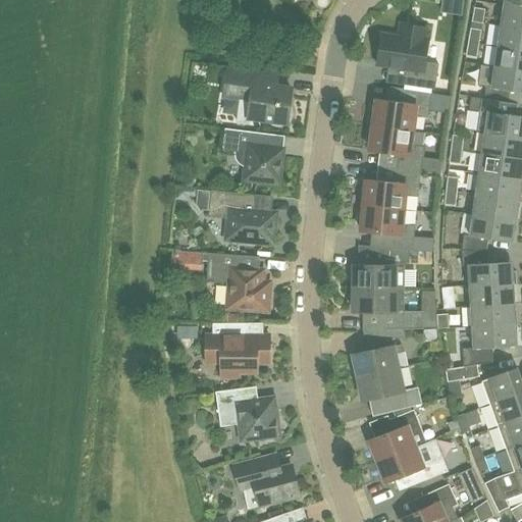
[(442,0),(440,12),(462,16),(464,0),(442,0)]
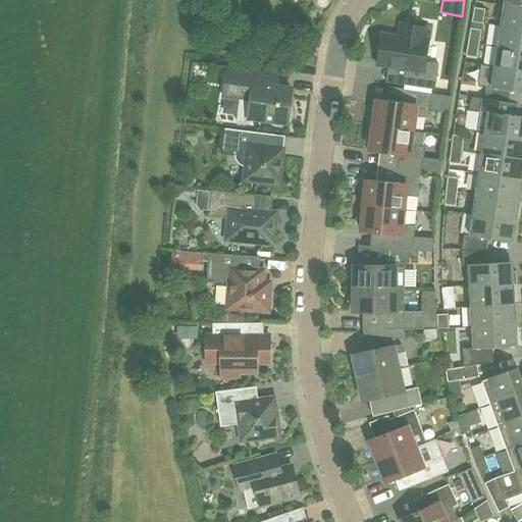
[(521,0),(506,0),(505,6),(521,8),(521,0)]
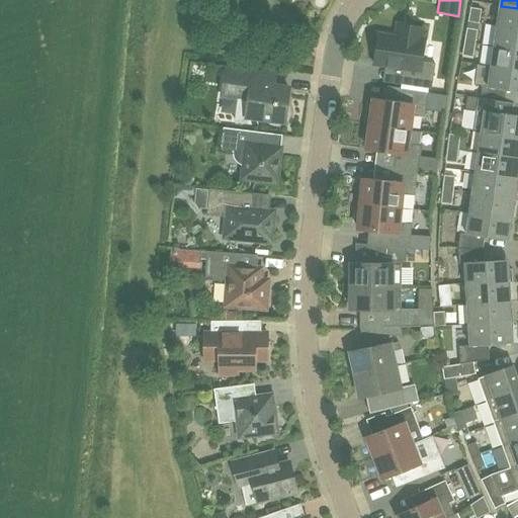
[(517,8),(501,6),(498,26),(517,28),(517,8)]
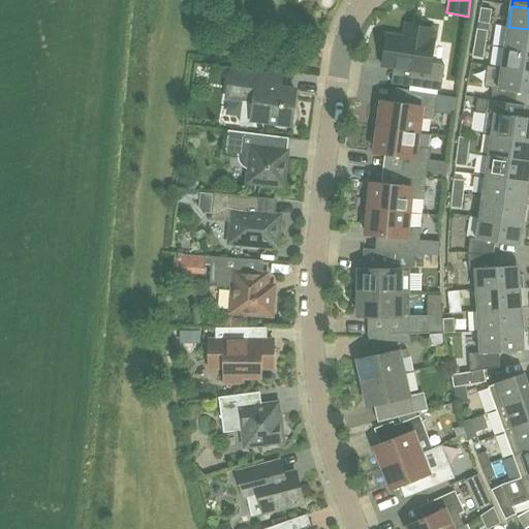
[(489,24),(492,10),(480,8),(478,22),(489,24)]
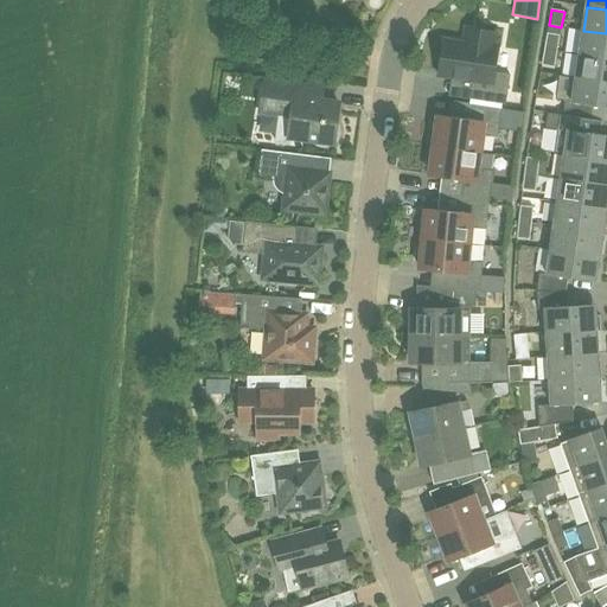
[(465,44),(446,42),(440,76),(474,81),(471,100),(505,104),(510,76),(493,74),(498,46),(493,46),(494,34),(467,30),(465,44)]
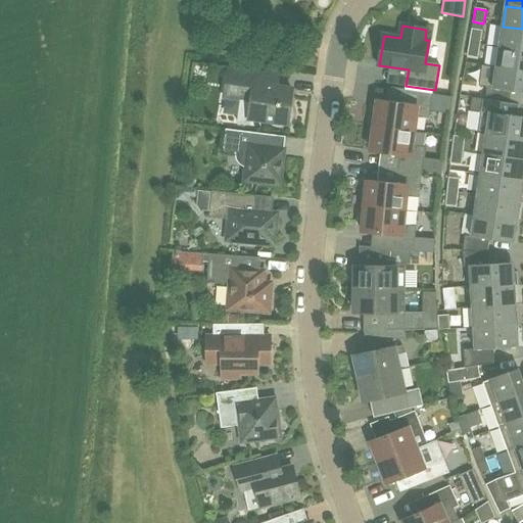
[(522,29),(503,27),(500,47),(522,50),(522,29)]
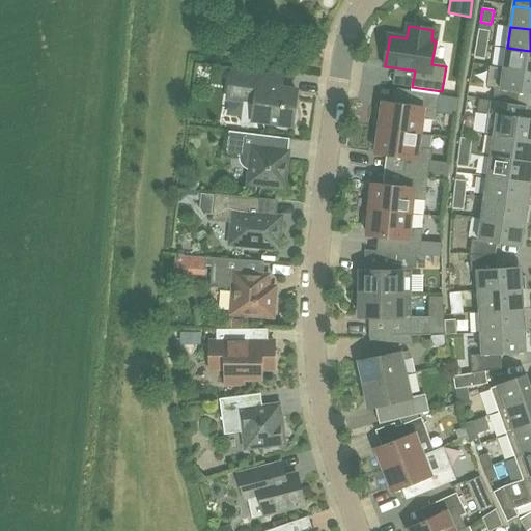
[(487,45),(490,31),(478,29),(476,44),(487,45)]
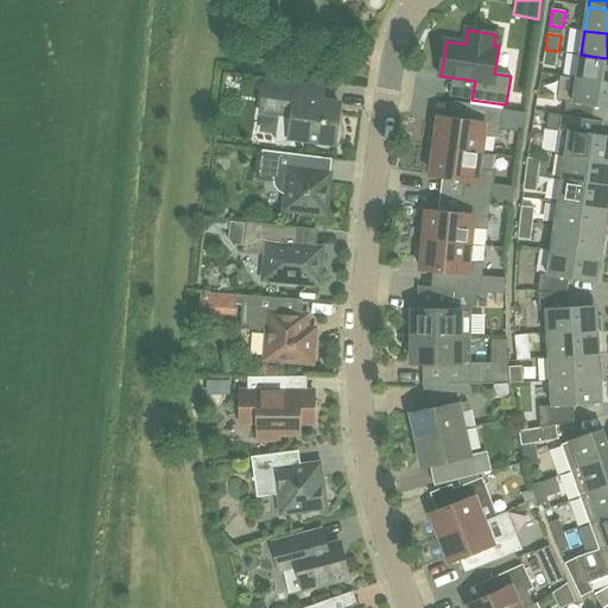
[(558,51),(545,50),(543,65),(555,68),(558,51)]
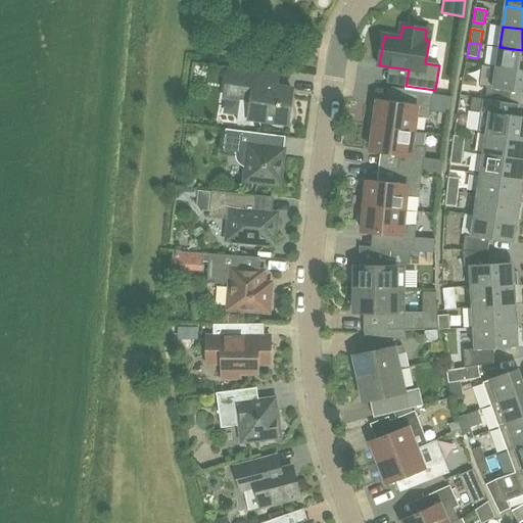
[(522,50),(500,47),(496,67),(522,72),(522,50)]
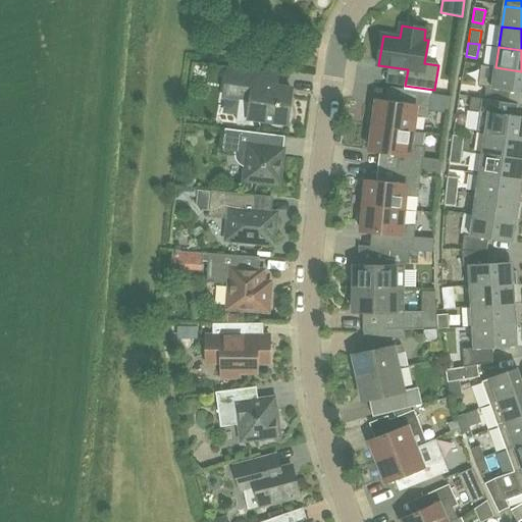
[(225,89),(224,99),(240,101),(237,122),(250,124),(251,119),(269,121),(270,122),(271,122),(271,123),(272,123),(272,124),(273,124),(274,124),(274,125),(275,125),(276,125),(277,125),(278,125),(279,125),(280,125),(281,125),(282,125),(283,124),(284,124),(285,124),(286,124),(286,122),(288,122),(288,121),(289,121),(289,120),(290,120),(290,119),(290,118),(291,117),(291,116),(291,115),(291,114),(291,113),(291,112),(291,111),(291,110),(290,109),(290,108),(290,107),(289,107),(292,89),(277,87),(251,84),(253,70),(228,67),(225,89)]
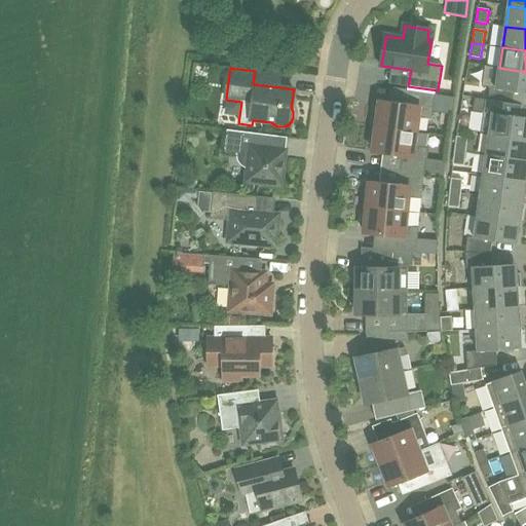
[(496,88),(490,87),(488,100),(513,104),(515,92),(525,94),(525,72),(499,68),(496,88)]
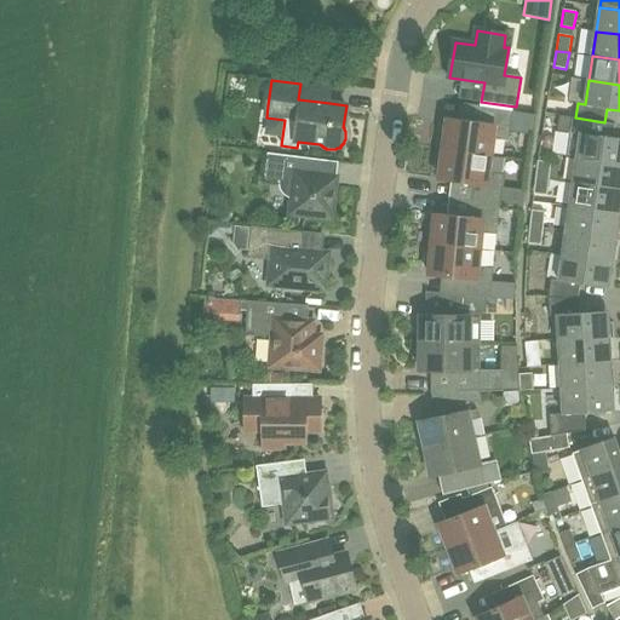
[(441,126),(440,141),(443,144),(442,149),(491,156),(493,138),(509,141),(512,112),(464,104),(461,121),(447,119),(446,125),(441,126)]
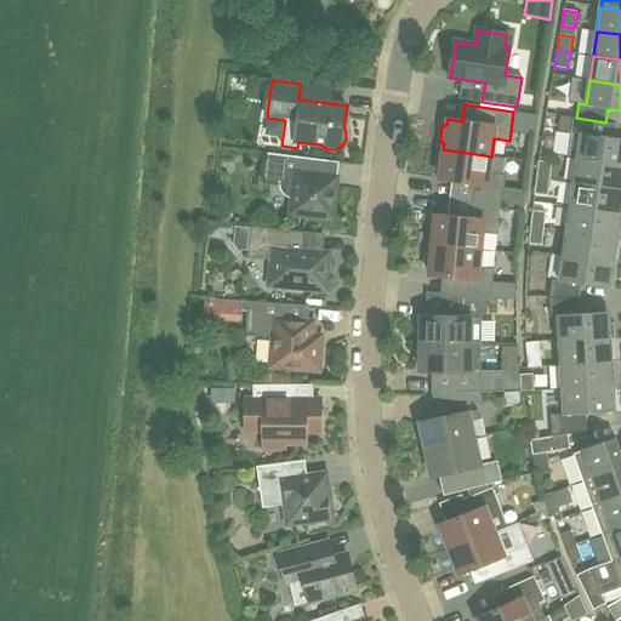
[(620,138),(603,136),(605,123),(576,118),(575,132),(569,132),(565,157),(579,158),(620,164),(620,138)]
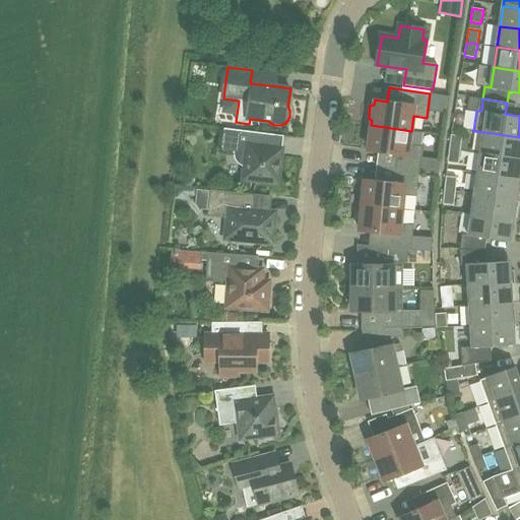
[(371,130),(367,131),(365,143),(369,145),(368,150),(396,154),(395,169),(418,172),(423,146),(409,145),(411,131),(371,125),(371,130)]
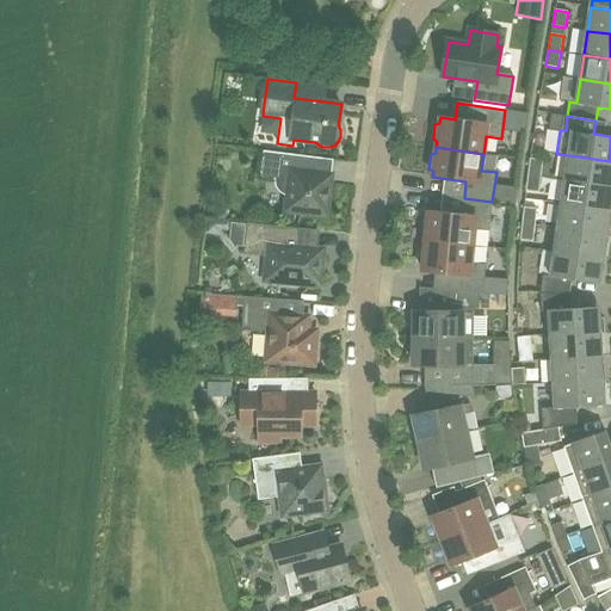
[(283,210),(327,216),(331,184),(321,183),(316,174),(318,158),(264,150),(260,178),(276,179),(276,185),(277,189),(279,192),(282,195),(285,196),(283,210)]
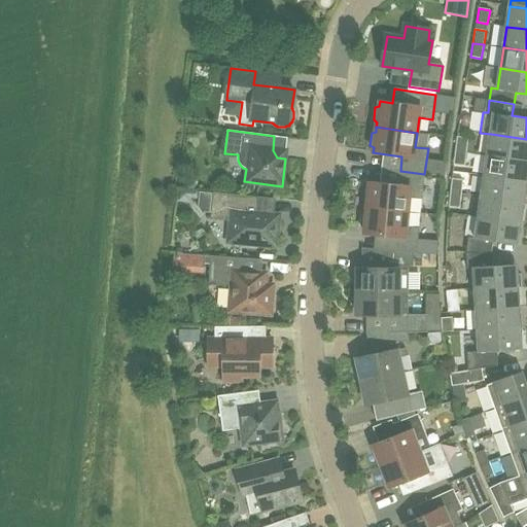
[(526,139),(491,134),(488,154),(526,161),(526,139)]
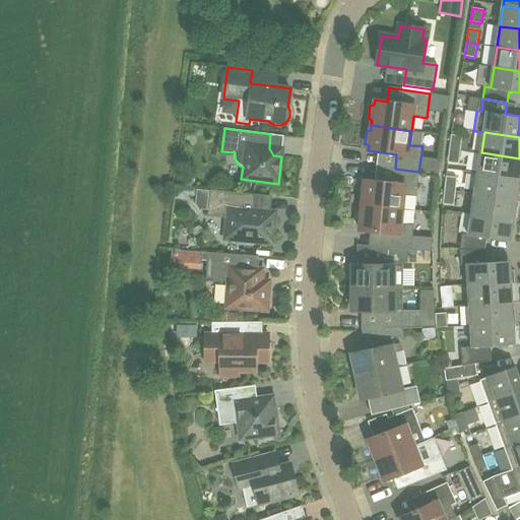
[(460,150),(462,136),(451,135),(449,148),(460,150)]
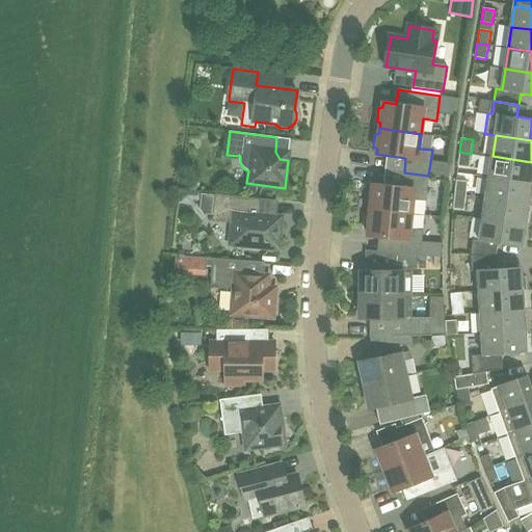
[(471,154),(459,152),(458,166),(469,167),(471,154)]
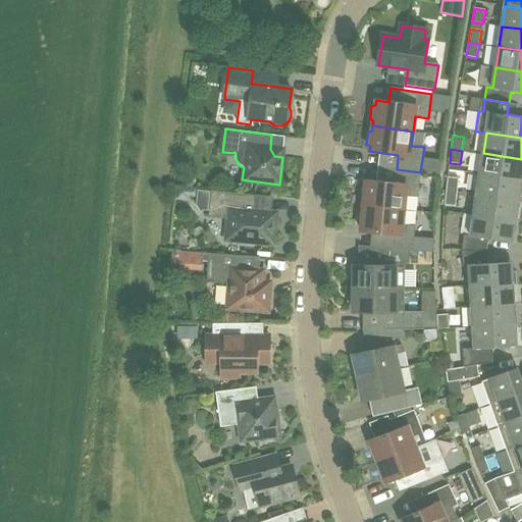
[(521,159),(483,153),(480,174),(521,179),(521,159)]
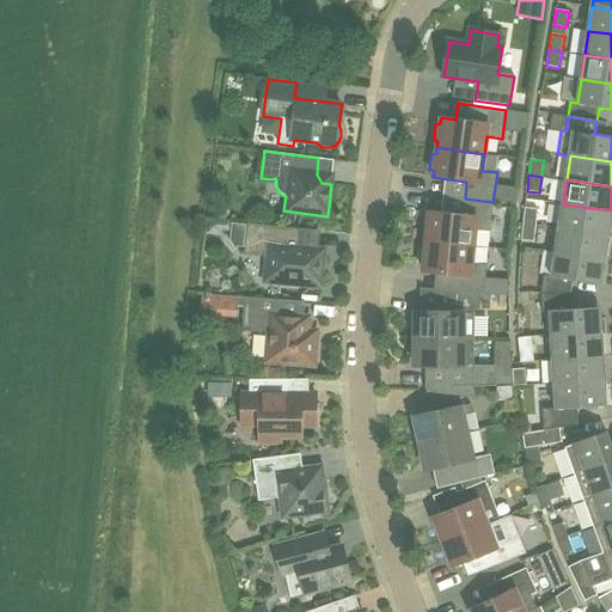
[(423,219),(422,233),(427,236),(426,242),(473,246),(476,230),(490,231),(493,202),(465,199),(463,215),(429,212),(428,218),(423,219)]
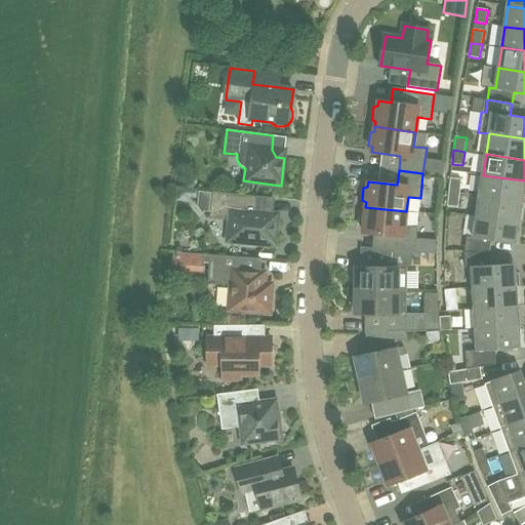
[(524,180),(483,175),(480,196),(522,202),(524,182),(524,180)]
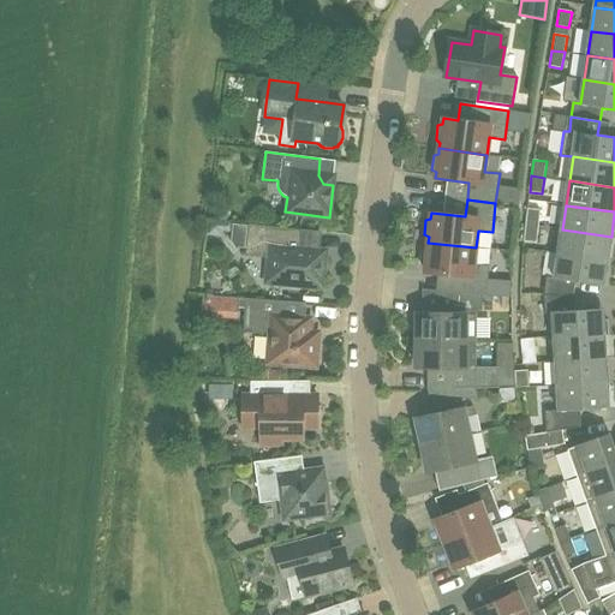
[(527,209),(525,225),(538,226),(539,210),(527,209)]
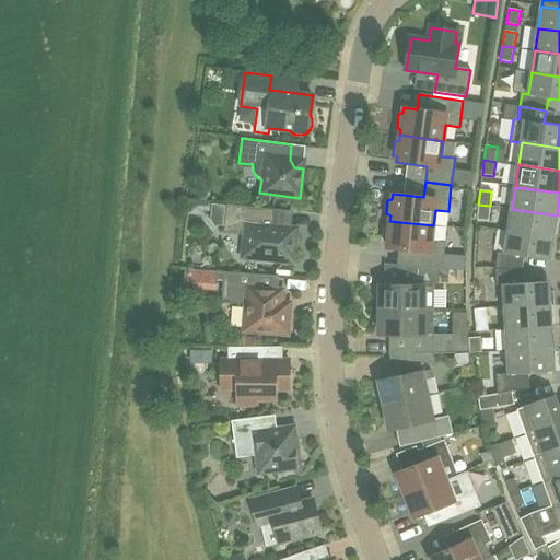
[(212,203),(210,220),(214,225),(223,226),(225,206),(212,203)]
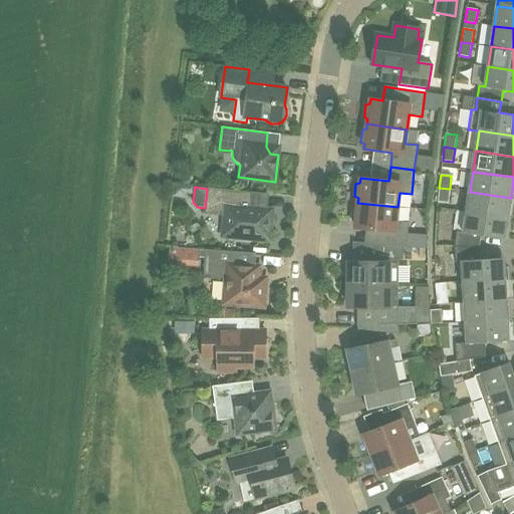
[(208,188),(205,210),(225,212),(223,236),(243,238),(244,239),(254,240),(256,239),(269,240),(272,210),(256,209),(253,205),(254,192),(208,188)]
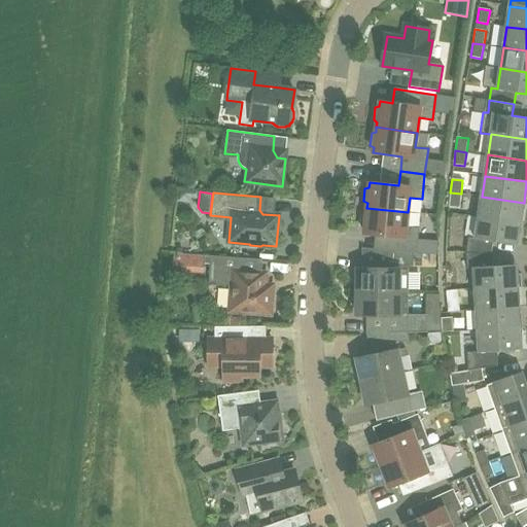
[(461,194),(450,192),(449,207),(459,208),(461,194)]
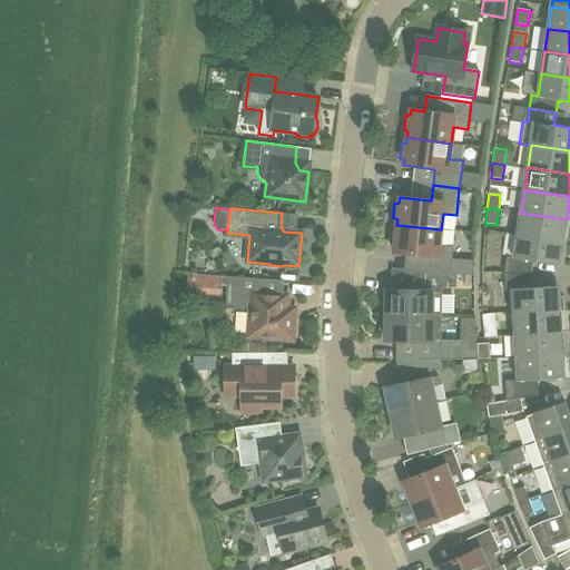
[(567,219),(521,213),(518,235),(563,242),(567,219)]
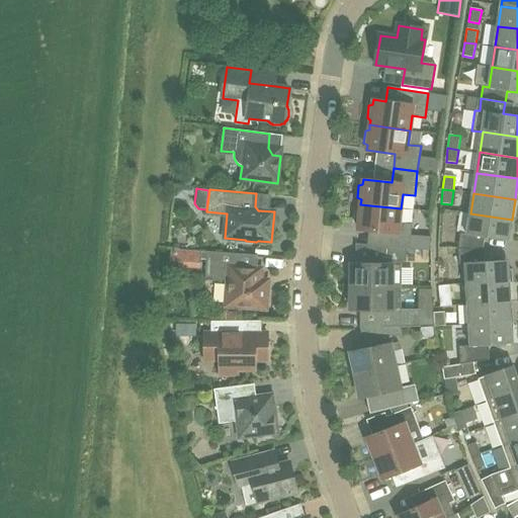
[(356,210),(355,223),(358,225),(358,230),(386,233),(385,247),(408,249),(410,249),(412,225),(400,223),(401,208),(360,204),(360,209),(356,210)]
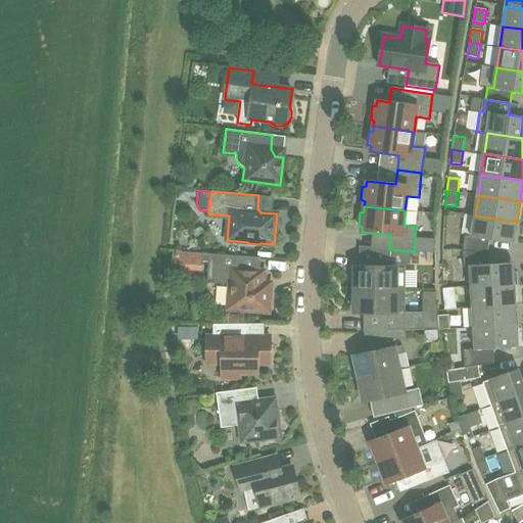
[(465,235),(463,250),(488,251),(489,240),(514,243),(517,222),(475,216),(472,236),(465,235)]
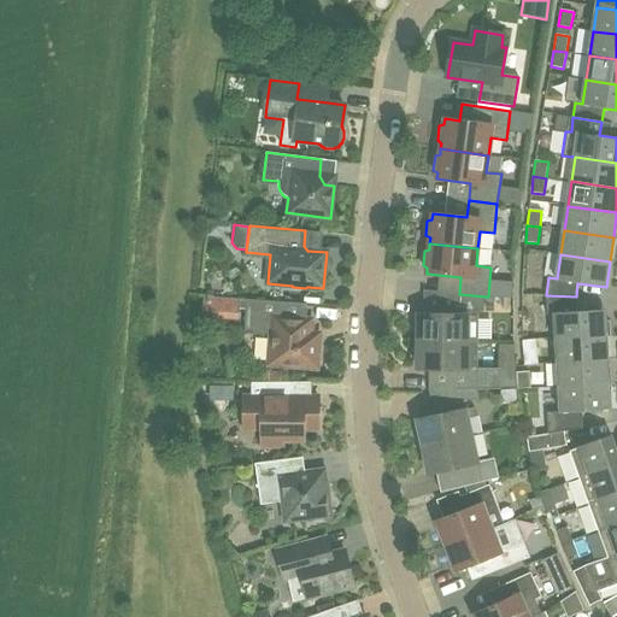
[(454,294),(453,310),(483,312),(486,297),(459,294),(454,294)]
